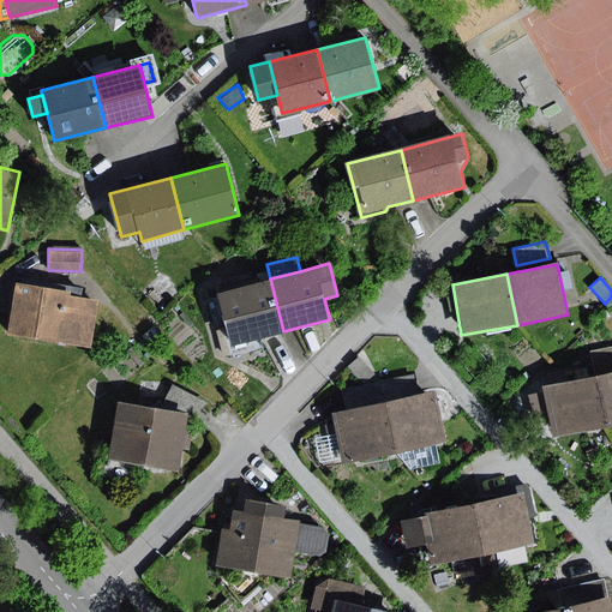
[(219,293),(232,345),(283,331),(270,279),(219,293)]
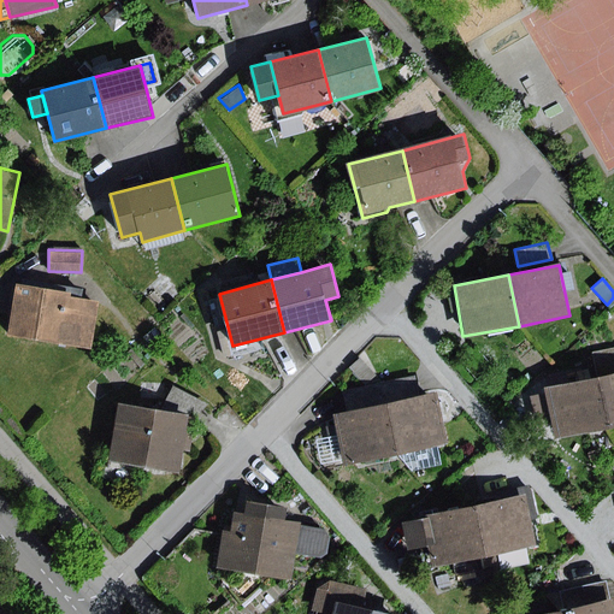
[(89,348),(98,300),(70,295),(70,291),(16,282),(6,332),(89,348)]
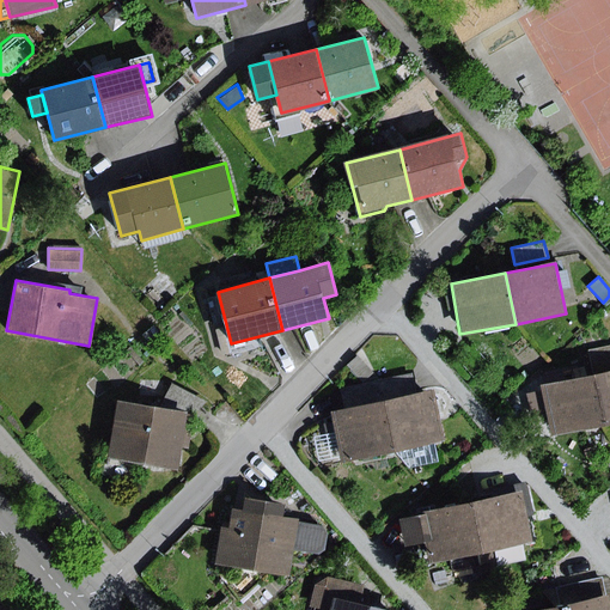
[(609,343),(589,348),(595,376),(609,371),(609,343)]
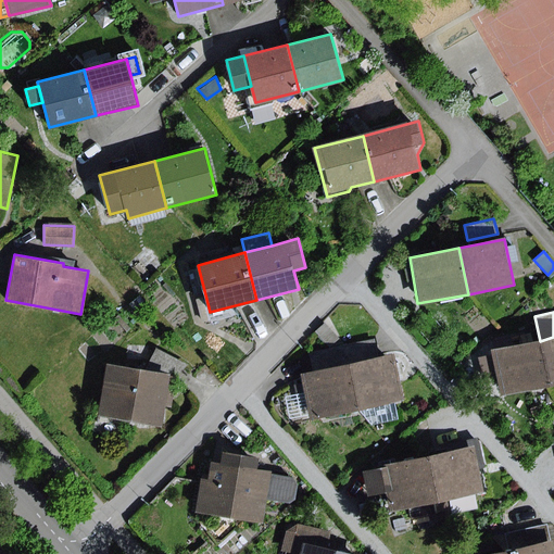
[(324,322),(314,330),(328,345),(338,337),(324,322)]
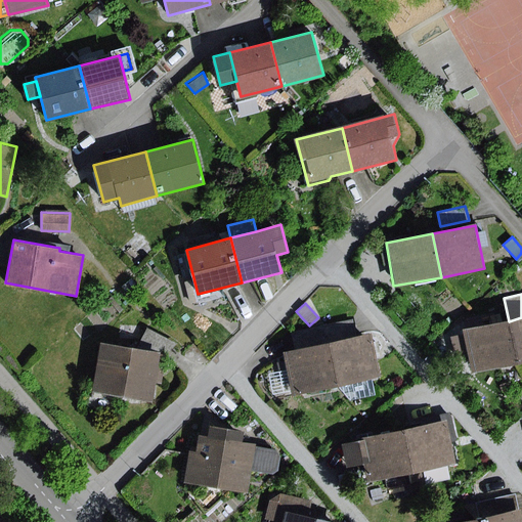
[(521,317),(509,321),(518,363),(521,361),(521,317)]
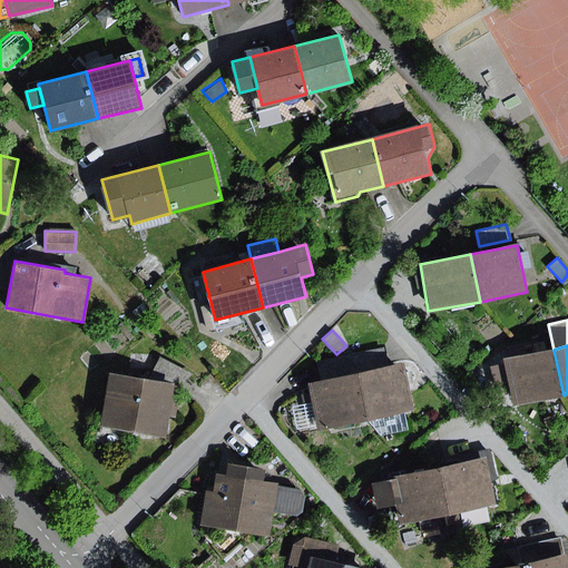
[(382,346),(353,352),(358,373),(387,368),(382,346)]
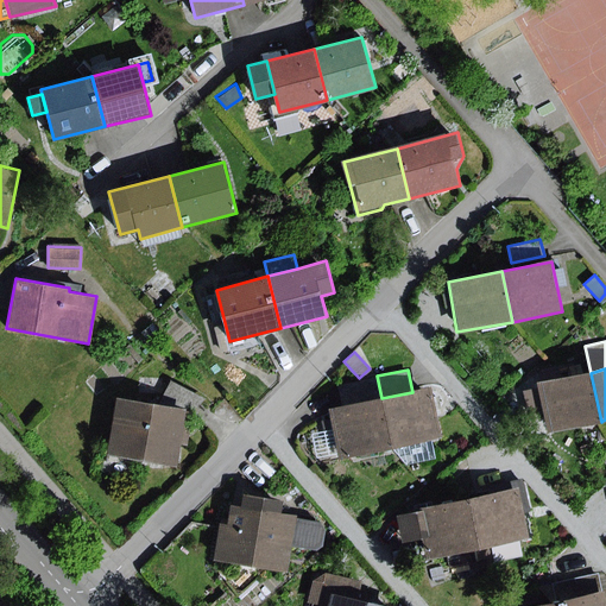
[(591,373),(537,382),(547,433),(601,422),(591,373)]
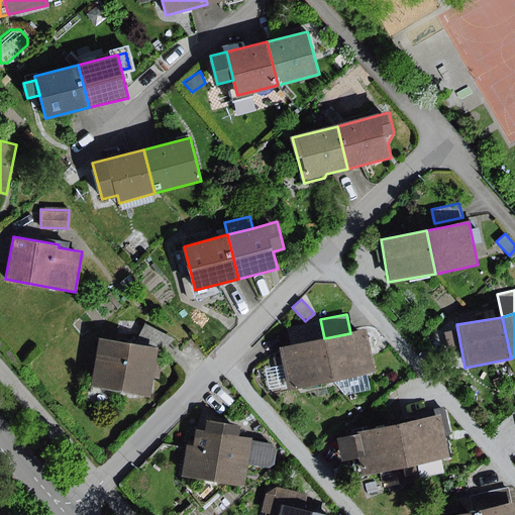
[(290,345),(324,338),(320,319),(286,326),(290,345)]
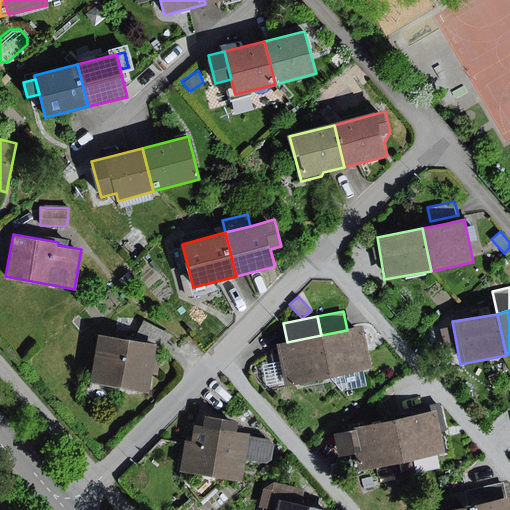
[(142,320),(132,339),(156,344),(156,345),(161,346),(172,334),(142,320)]
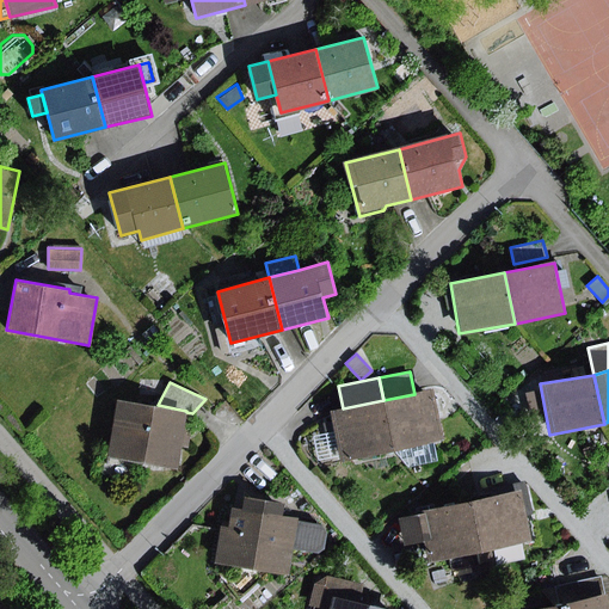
[(414,394),(383,400),(393,450),(432,442),(444,440),(434,389),(414,394)]
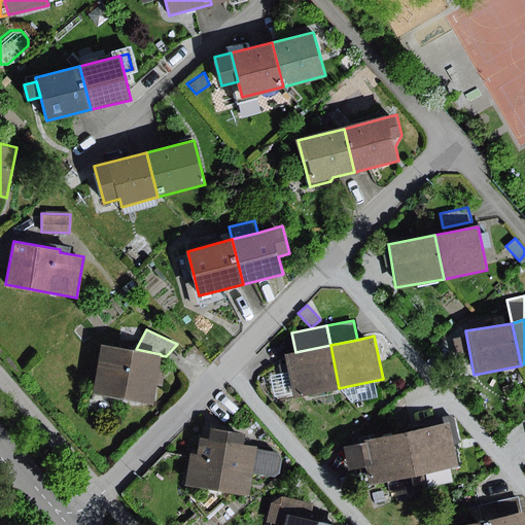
[(161,355),(161,354),(136,349),(101,343),(92,392),(150,404),(154,382),(161,383),(166,356),(161,355)]
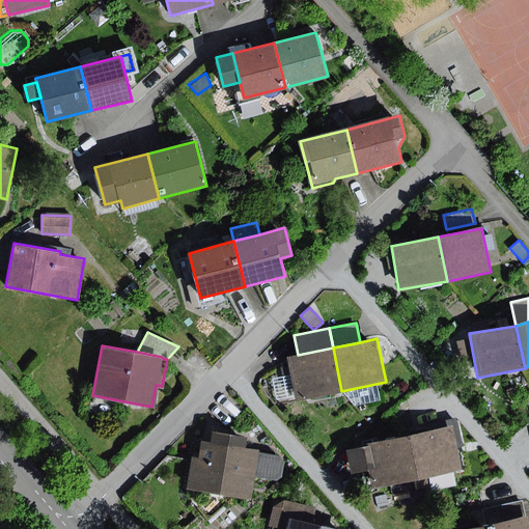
[(298,355),(287,357),(291,373),(296,394),(297,400),(341,391),(333,347),(298,355)]
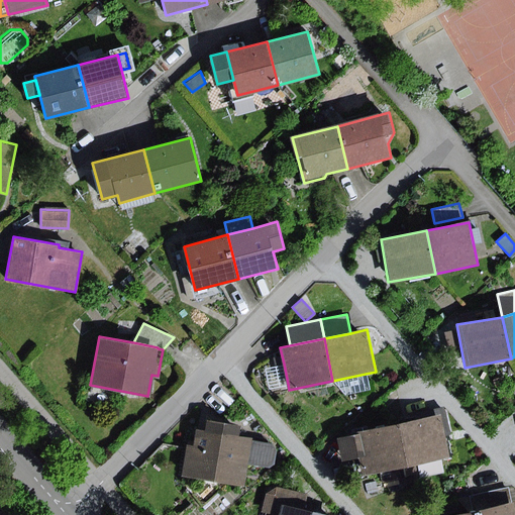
[(288,384),(284,364),(264,368),(268,388),(288,384)]
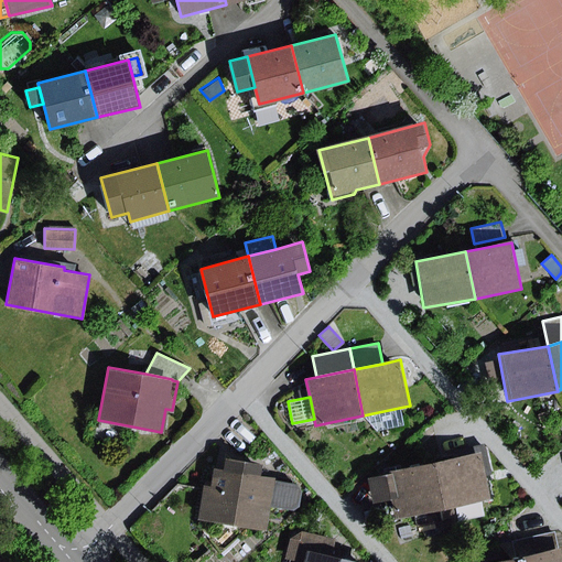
[(402,423),(399,408),(363,415),(376,429),(402,423)]
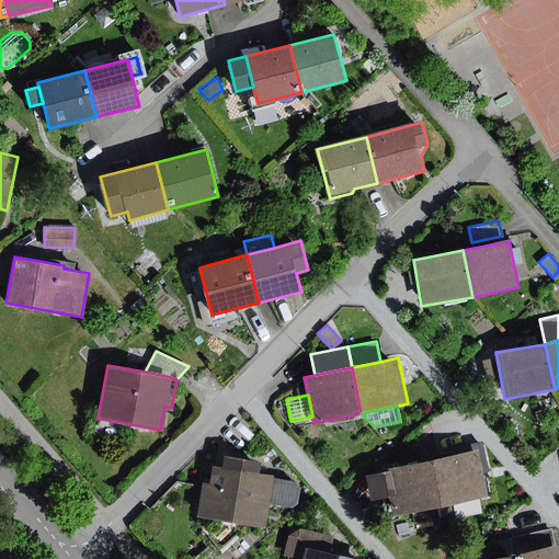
[(478,449),(433,459),(443,505),(488,495),(478,449)]
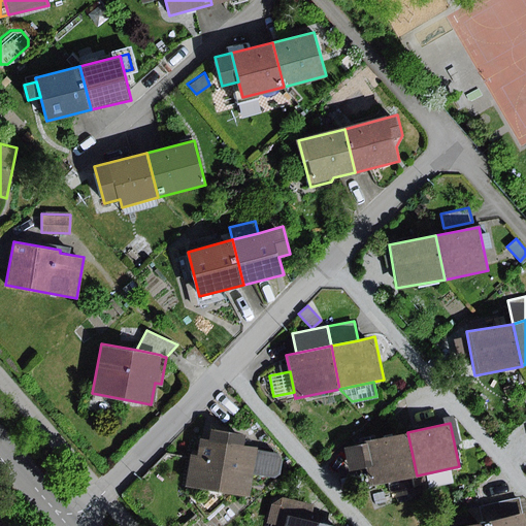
[(256,449),(257,447),(243,445),(245,434),(210,428),(208,439),(199,437),(196,455),(189,454),(184,486),(248,497),(252,472),(256,449)]
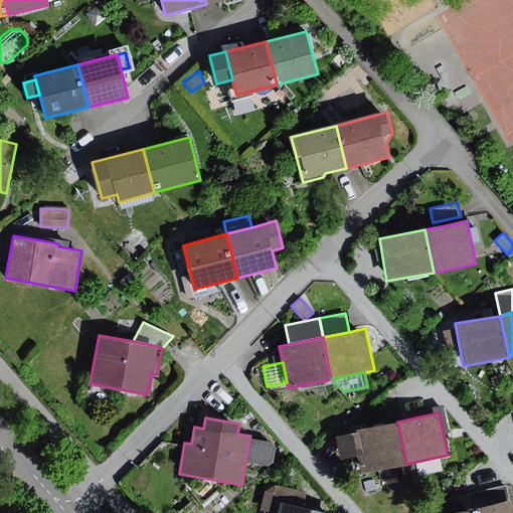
[(406,464),(397,421),(353,431),(358,455),(362,473),(406,464)]
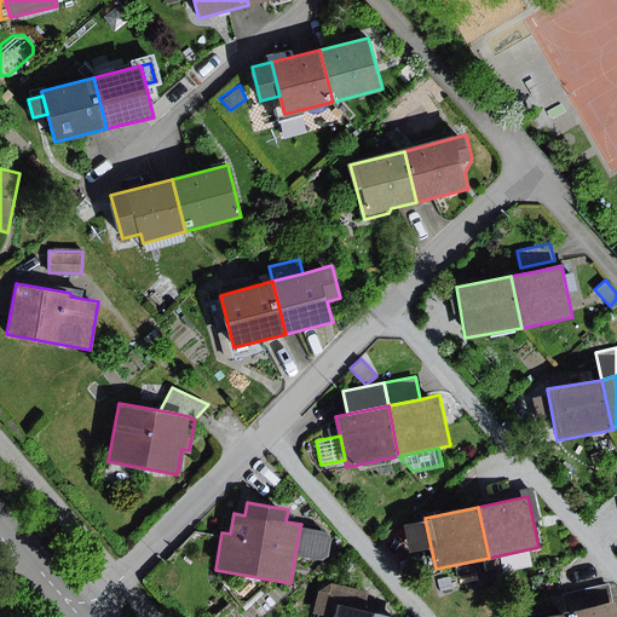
[(431,547),(425,518),(404,523),(409,551),(431,547)]
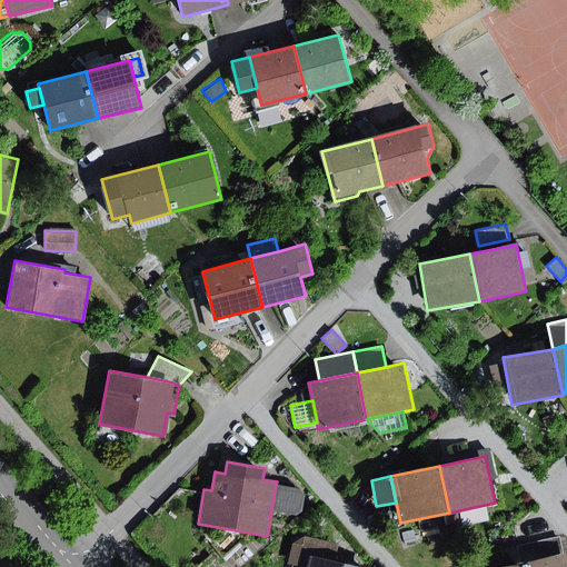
[(298,487),(276,484),(271,509),(295,514),(301,510),(305,495),(298,487)]
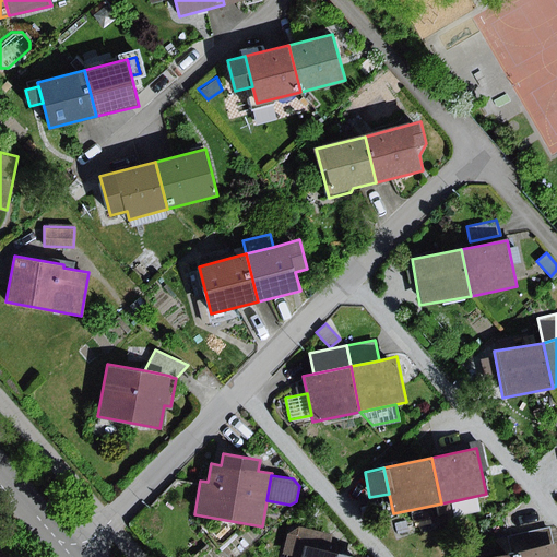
[(281,552),(301,556),(305,545),(328,550),(331,533),(298,525),(285,533),(281,552)]
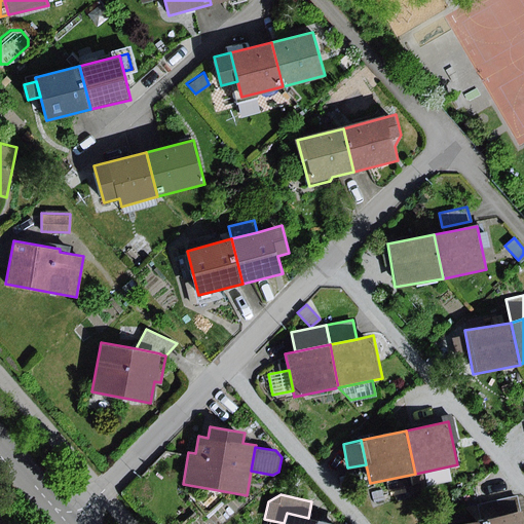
[(480,502),(484,520),(520,512),(516,494),(480,502)]
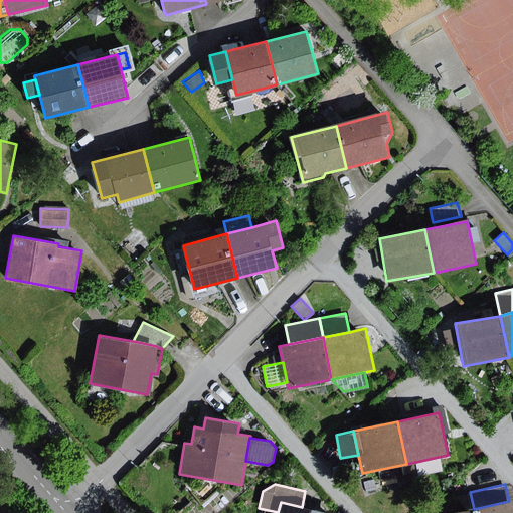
[(512,512),(512,500),(509,501),(474,509),(474,512),(512,512)]
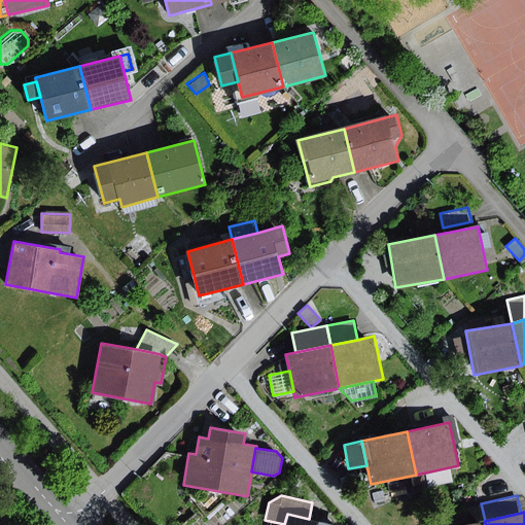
[(334,524),(309,519),(287,514),(284,524),(283,524),(334,524)]
